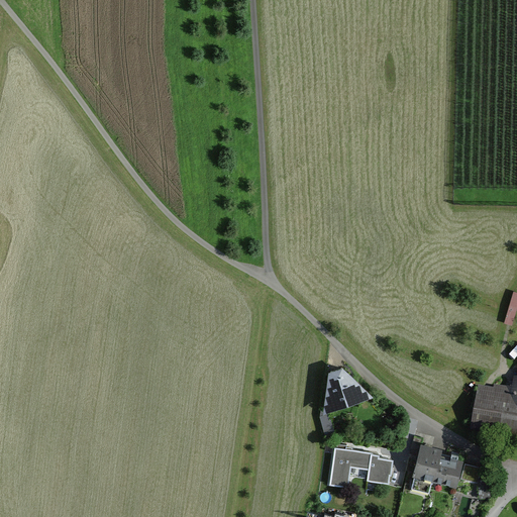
[(332,431),(328,414),(373,398),(353,380),(342,370),(329,374),(323,416),(320,417),(324,433),(332,431)]
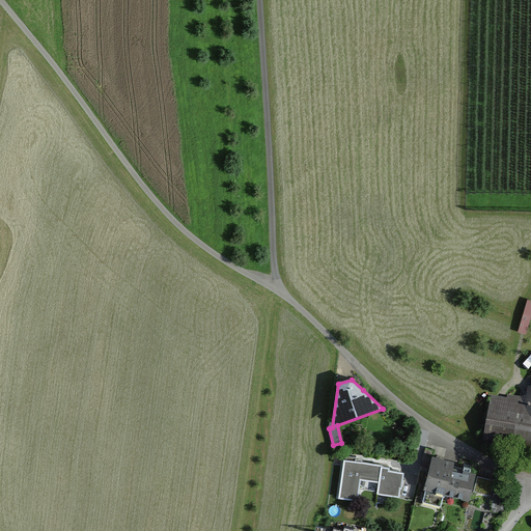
[(486,439),(530,445),(530,389),(529,389),(527,399),(509,397),(508,401),(494,398),(486,439)]
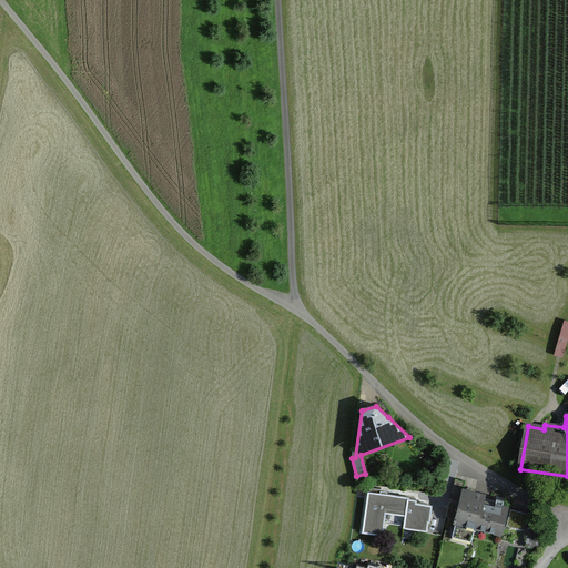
[(475,528),(500,535),(509,505),(497,501),(496,504),(493,503),(483,500),(485,494),(464,487),(454,523),(456,523),(453,535),(470,540),(475,528)]
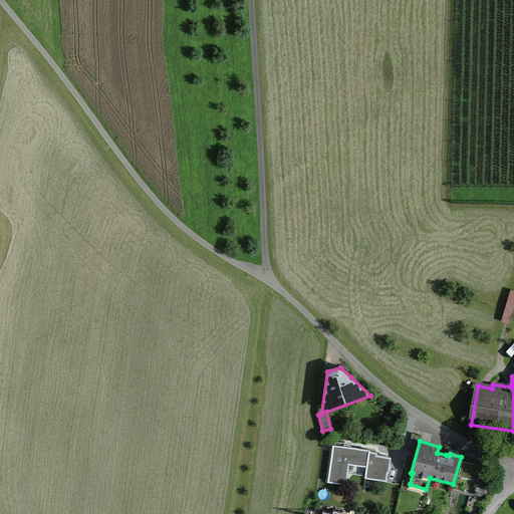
[(347,448),(333,446),(328,483),(347,486),(349,466),(365,468),(364,479),(387,482),(388,473),(389,473),(391,458),(376,456),(376,454),(370,453),(370,451),(347,448)]
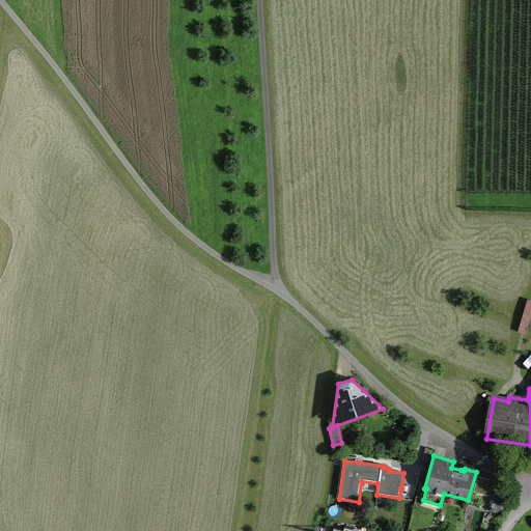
[(474,492),(491,497),(492,512),(506,511),(504,487),(493,488),(495,481),(479,477),(474,492)]
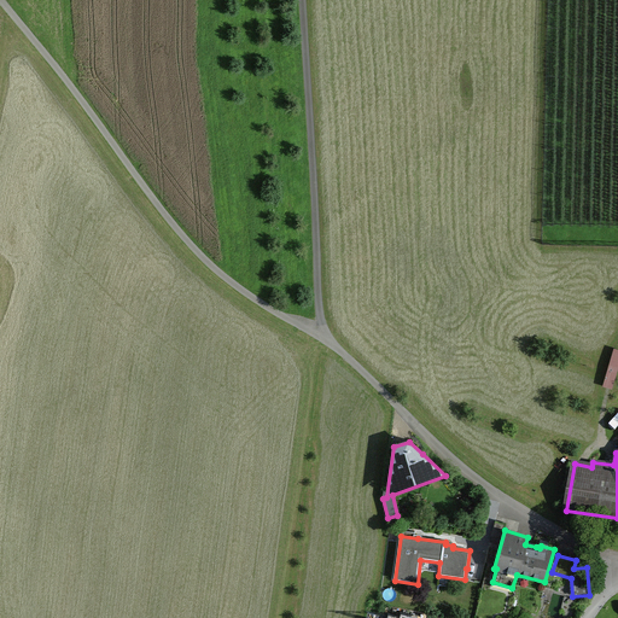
All buildings are outlined.
